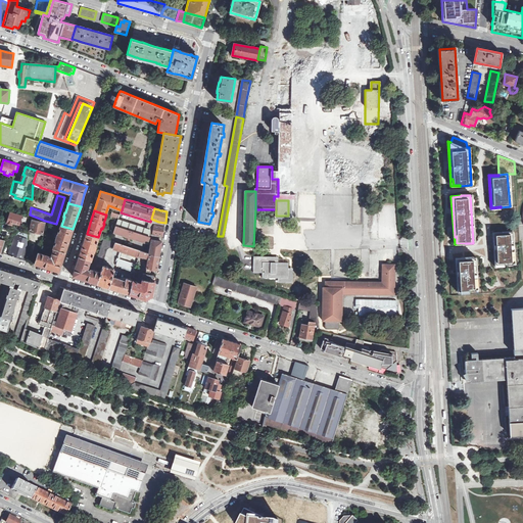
[(22,216),(18,215),(10,212),(7,223),(12,225),(12,223),(19,225),(22,216)]
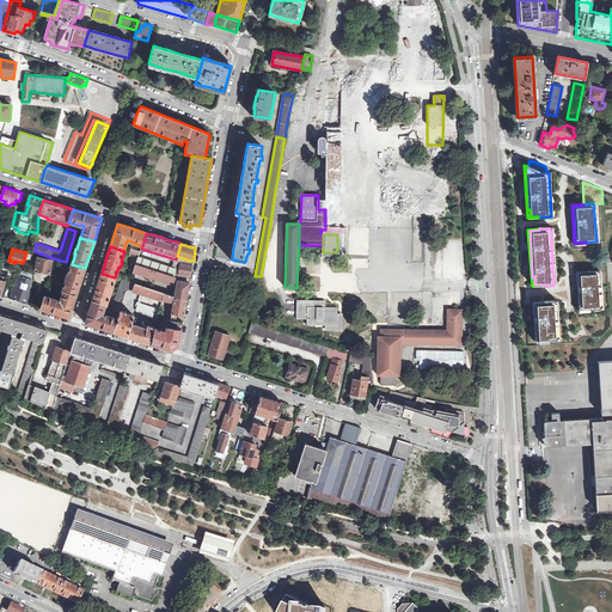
[(53,261),(38,257),(35,271),(50,274),(53,261)]
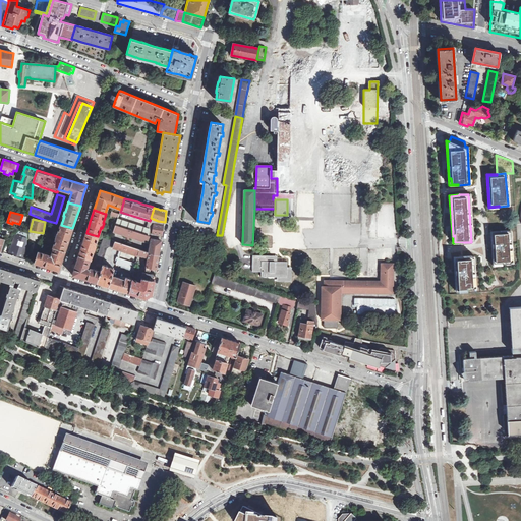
[(118,219),(116,225),(145,234),(147,228),(118,219)]
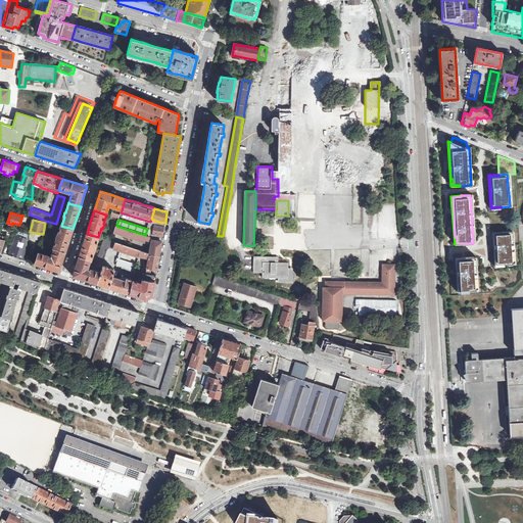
[(150,222),(147,229),(145,235),(149,237),(152,237),(156,224),(150,222)]
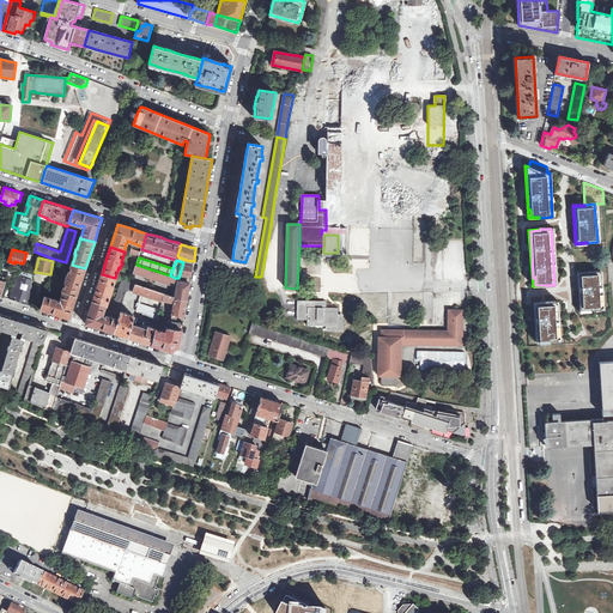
[(193,265),(194,261),(186,260),(183,261),(183,262),(178,278),(190,283),(190,281),(190,278),(190,275),(192,273),(192,269),(193,267),(193,265)]
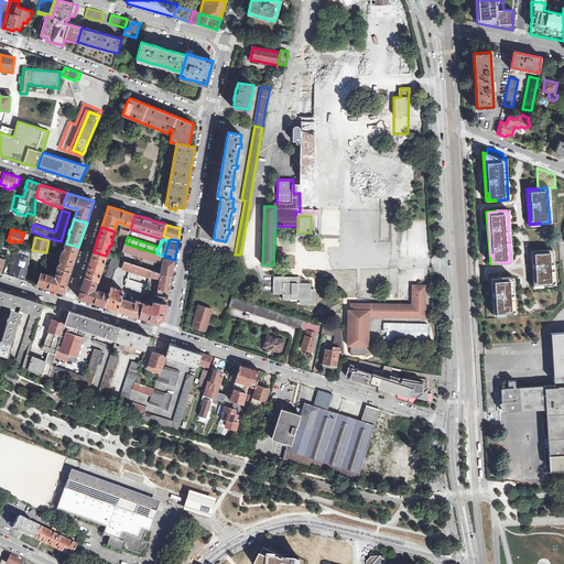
[(58,268),(71,272),(75,260),(78,247),(66,243),(63,253),(62,252),(60,258),(61,258),(57,268),(58,268)]
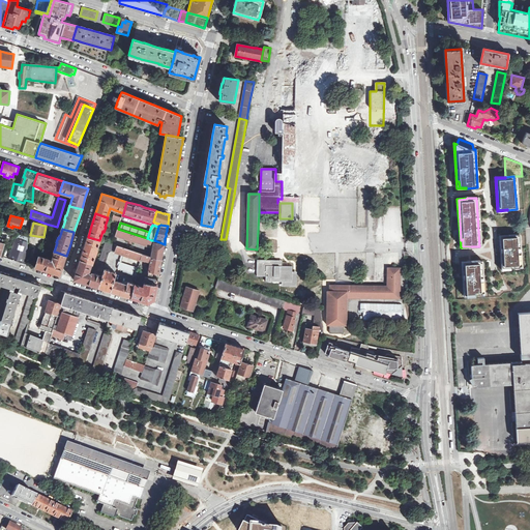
[(118,229),(115,237),(128,241),(133,242),(145,246),(146,243),(148,244),(148,243),(153,244),(153,243),(164,245),(164,244),(165,244),(154,240),(151,240),(147,238),(118,229)]
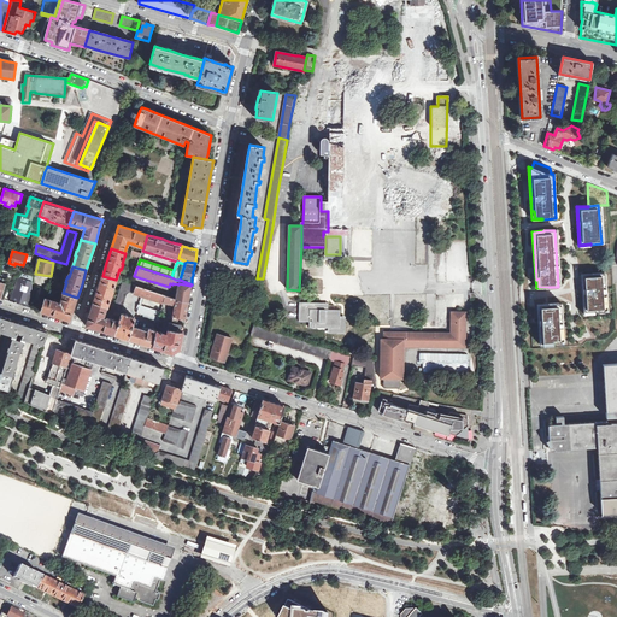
[(606,272),(581,274),(583,316),(594,315),(594,312),(609,311),(606,272)]
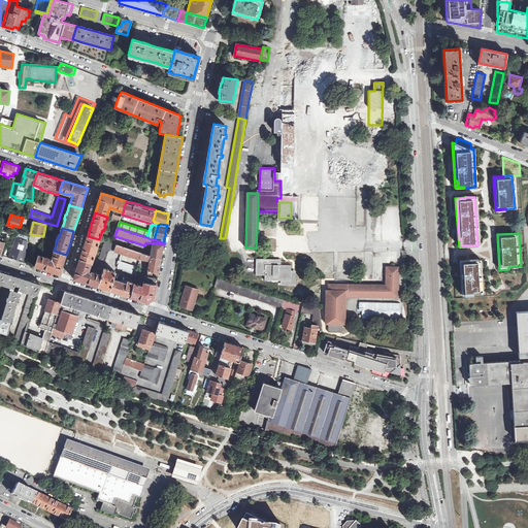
[(99,239),(88,236),(84,248),(79,259),(91,263),(92,263),(95,253),(96,254),(97,250),(96,250),(99,239)]
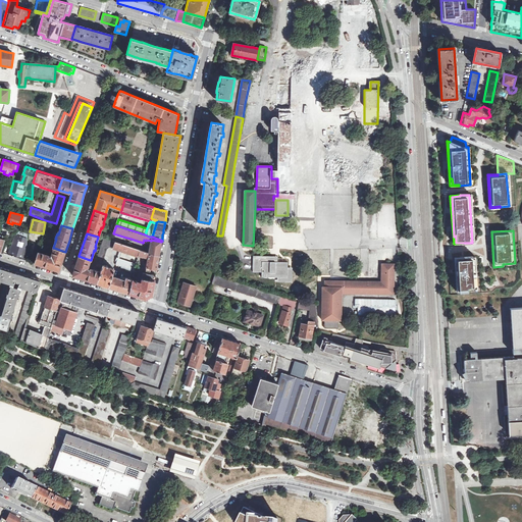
[(15,236),(9,255),(12,256),(18,258),(25,260),(28,239),(15,236)]
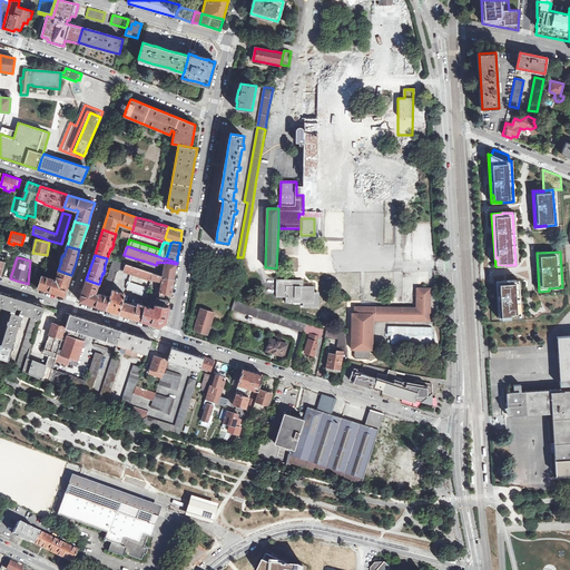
[(153,273),(114,261),(105,285),(105,287),(111,290),(117,273),(119,271),(150,281),(153,273)]
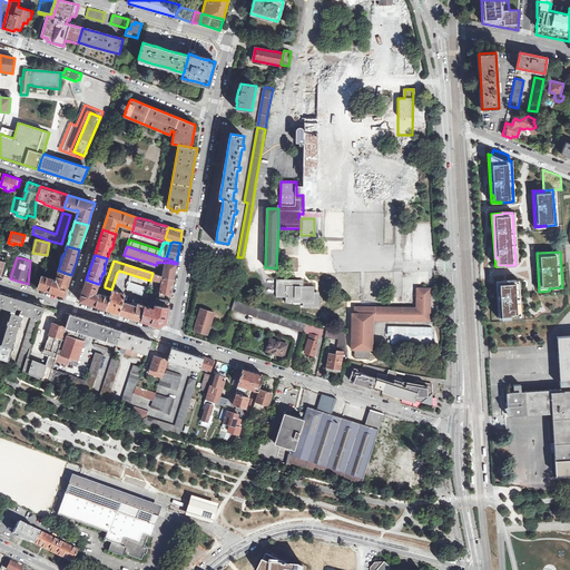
[(164,273),(163,276),(163,277),(174,279),(175,272),(176,264),(165,262),(165,263),(164,268),(164,271),(164,273)]
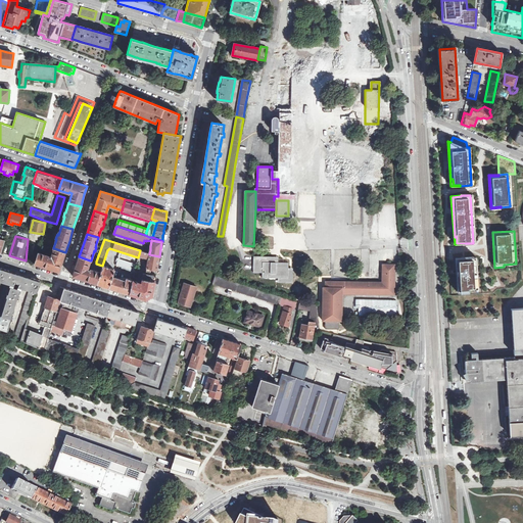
[(38,252),(35,264),(59,272),(61,264),(65,252),(54,248),(51,258),(48,257),(49,256),(38,252)]
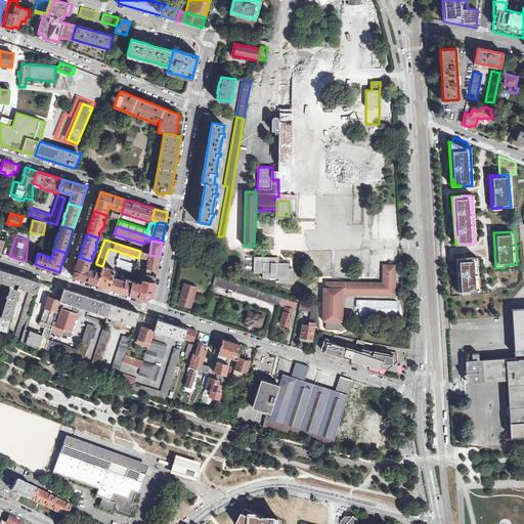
[(149,254),(140,251),(138,258),(144,259),(144,261),(148,262),(149,255),(149,254)]
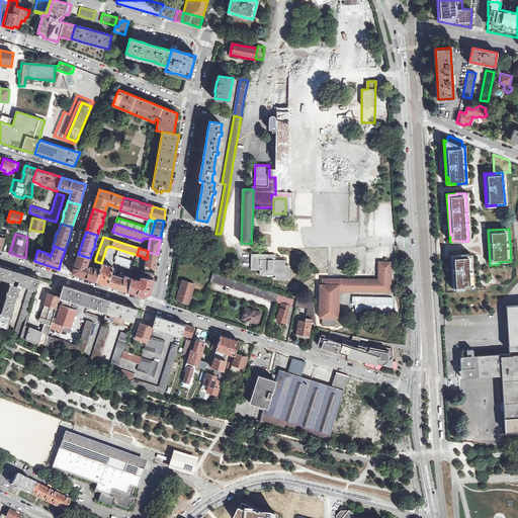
[(148,252),(147,259),(145,268),(149,269),(150,266),(156,267),(157,260),(158,254),(148,252)]
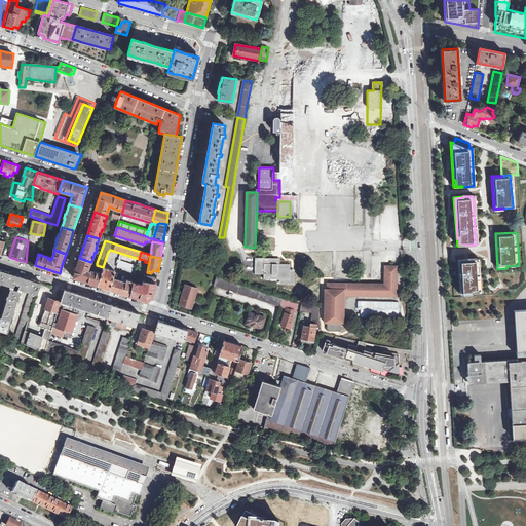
[(76,269),(73,277),(98,286),(102,274),(91,271),(90,272),(87,271),(90,262),(79,258),(76,269)]
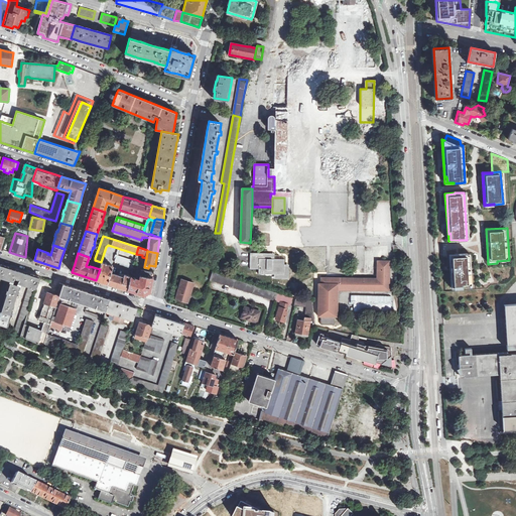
[(268,253),(254,253),(254,255),(251,255),(251,269),(259,269),(259,274),(274,274),(284,274),(284,264),(284,259),(274,259),(274,256),(268,254),(268,253)]
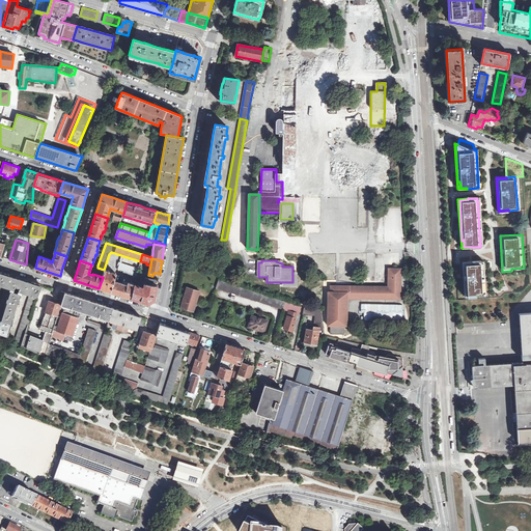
[(482,295),(480,260),(472,261),(472,262),(463,262),(465,295),(474,294),(474,295),(482,295)]
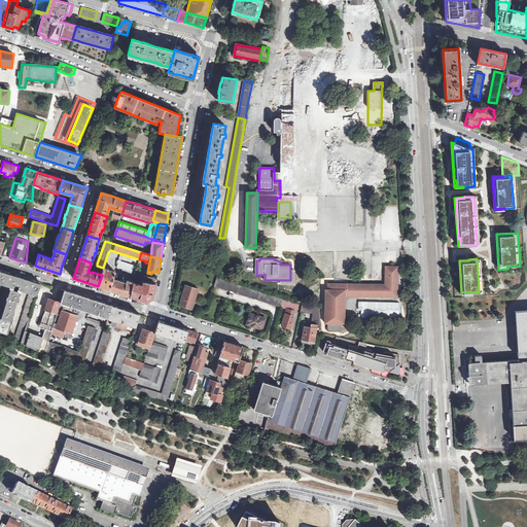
[(468,260),(468,259),(458,260),(460,293),(470,292),(470,291),(461,292),(459,260),(468,260)]
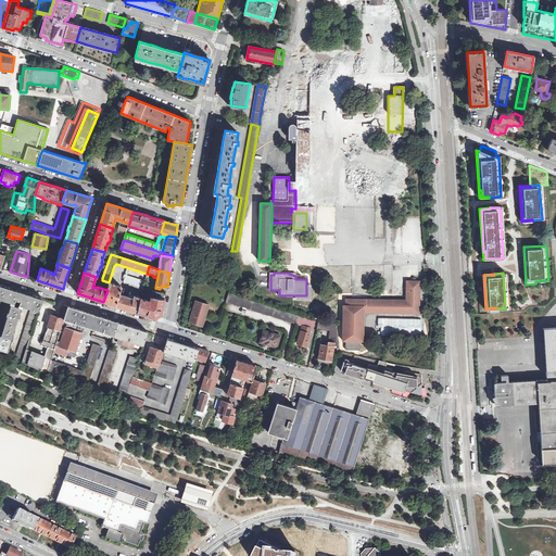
[(143,289),(146,281),(126,275),(125,276),(124,276),(122,280),(124,281),(123,282),(129,283),(143,289)]
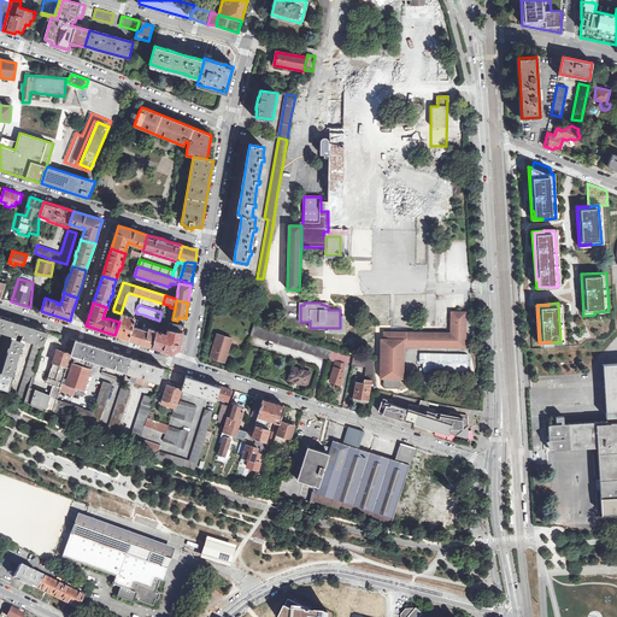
[(385,331),(385,339),(404,340),(404,347),(466,347),(466,312),(452,312),(451,333),(429,333),(385,331)]
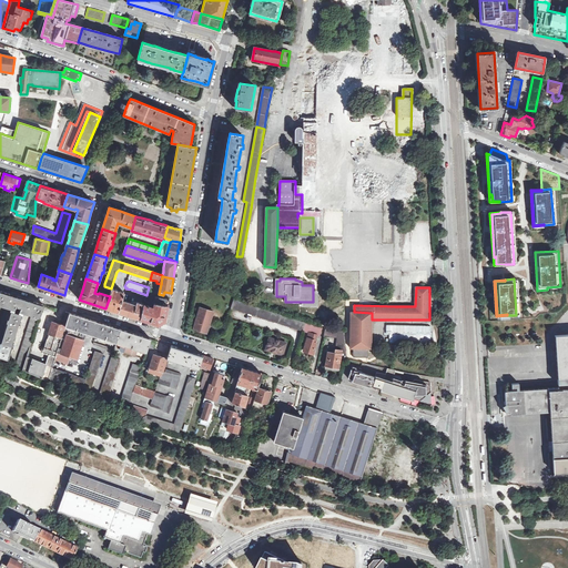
[(110,296),(105,308),(115,311),(119,312),(121,303),(122,301),(124,293),(121,292),(112,290),(110,296)]
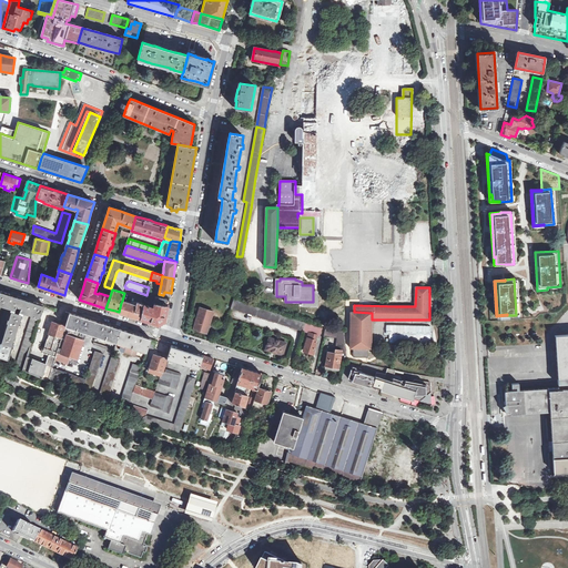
[(0,293),(0,304),(3,306),(8,307),(12,310),(23,313),(28,314),(32,315),(39,318),(41,314),(43,304),(32,301),(12,294),(1,291),(0,293)]
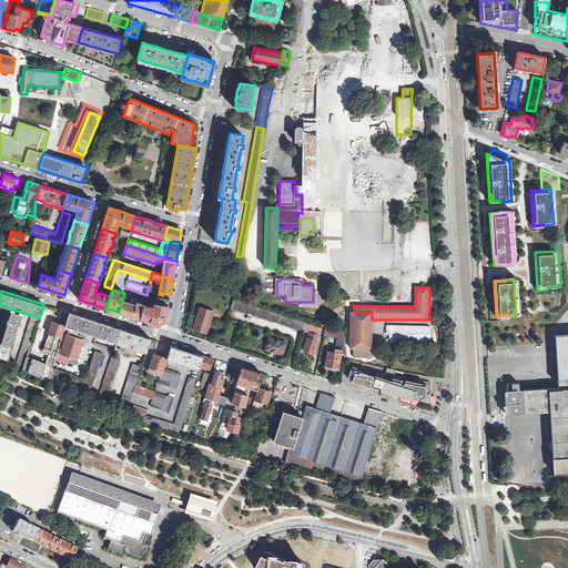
[(318,291),(313,291),(313,302),(302,302),(302,306),(318,307),(318,291)]
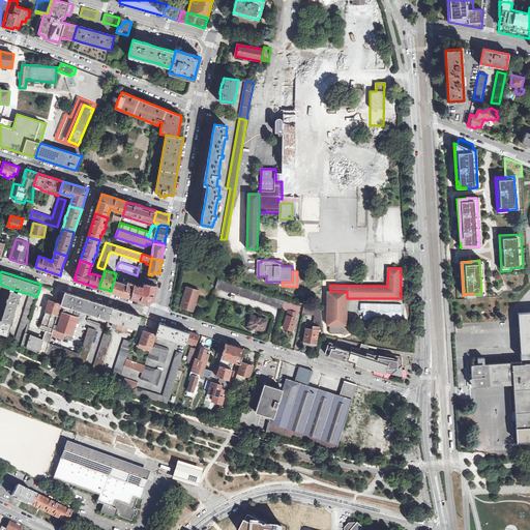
[(135,285),(130,298),(131,298),(148,303),(154,299),(158,278),(145,276),(143,287),(142,287),(135,285)]
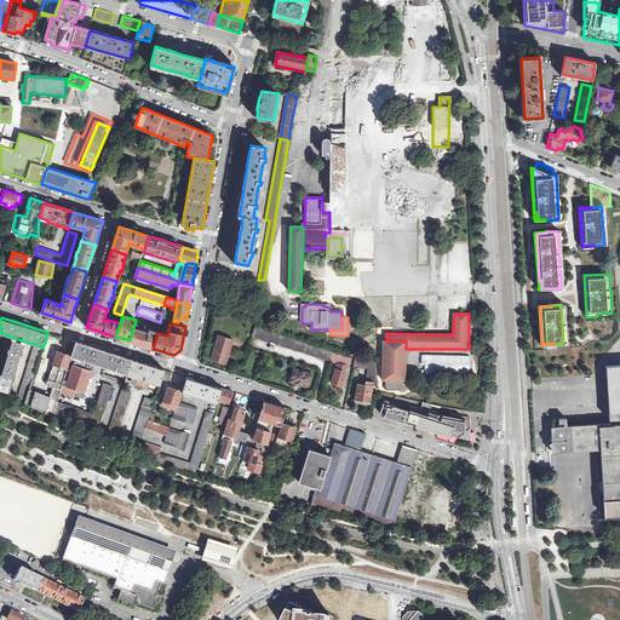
[(333,352),(256,327),(254,327),(252,337),(331,361),(333,352)]
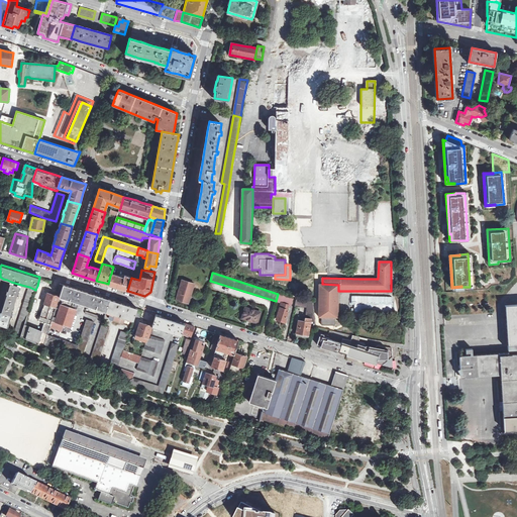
[(111,274),(110,276),(108,284),(127,291),(131,278),(124,275),(123,278),(111,274)]
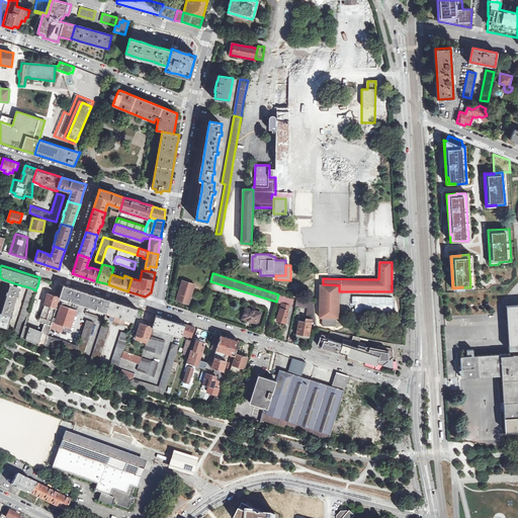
[(195,284),(182,280),(176,299),(189,304),(195,284)]
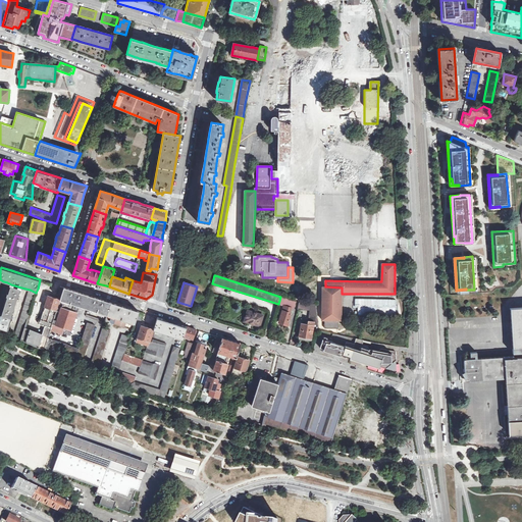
[(0,327),(8,330),(19,295),(20,291),(21,288),(11,284),(10,286),(8,292),(1,314),(0,317),(0,327)]
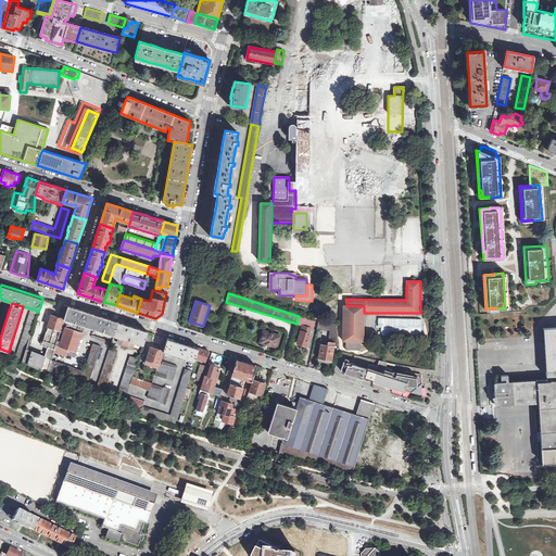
[(364,306),(346,305),(343,305),(343,341),(346,341),(361,342),(364,342),(364,313),(364,306)]
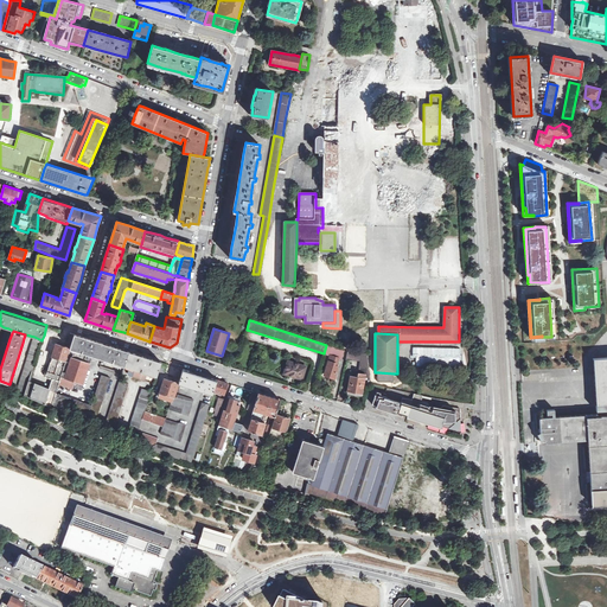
[(70,347),(70,349),(93,356),(97,357),(102,343),(75,334),(70,347)]
